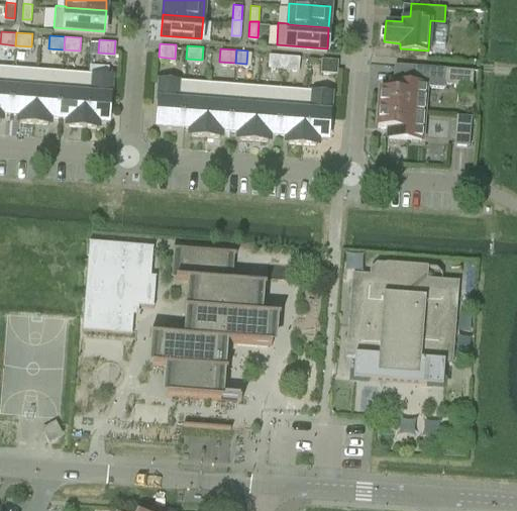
[(283,66),(284,54),(277,53),(276,66),(283,66)]
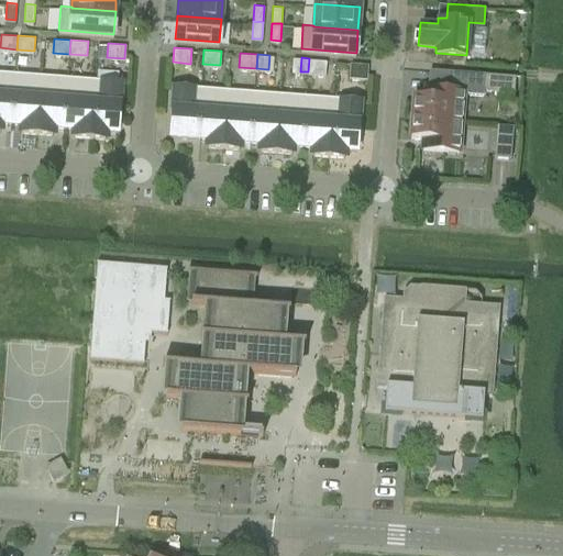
[(327,59),(309,58),(308,71),(326,74),(327,59)]
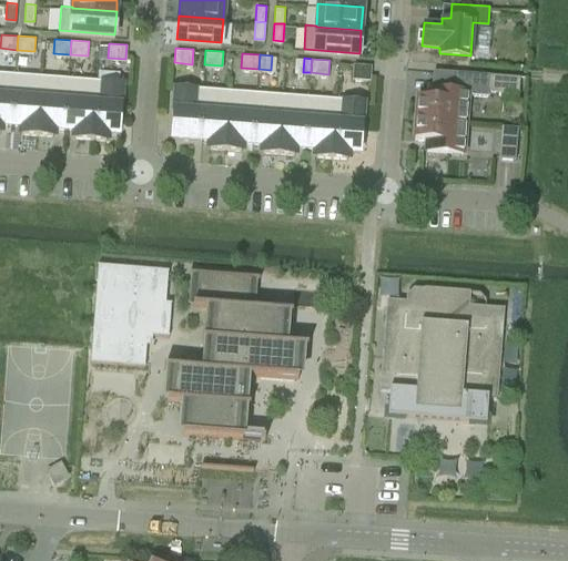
[(354,61),(353,77),(371,78),(372,63),(354,61)]
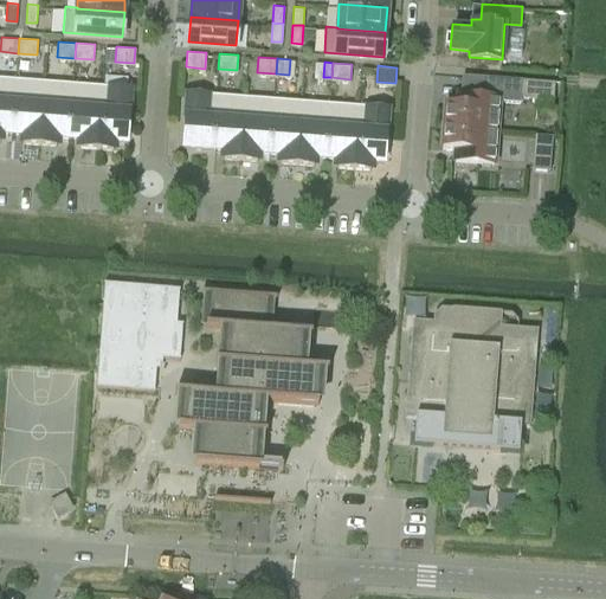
[(445,108),(444,127),(496,131),(498,98),(521,101),(522,95),(554,97),(555,79),(465,72),(463,98),(459,98),(459,109),(445,108)]
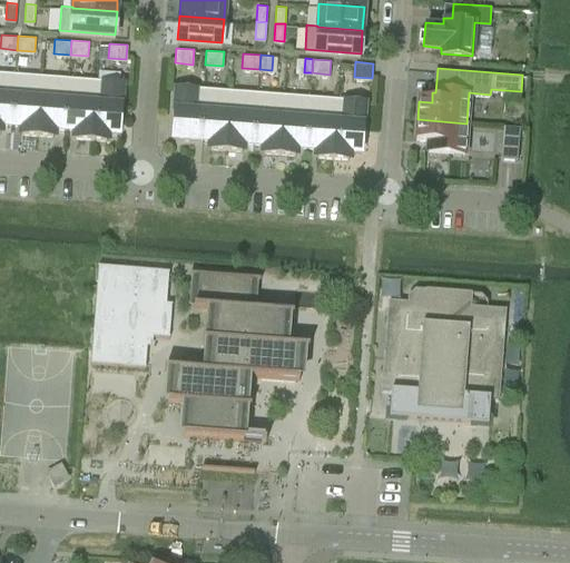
[(16,72),(0,70),(0,127),(0,121),(11,122),(16,72)]
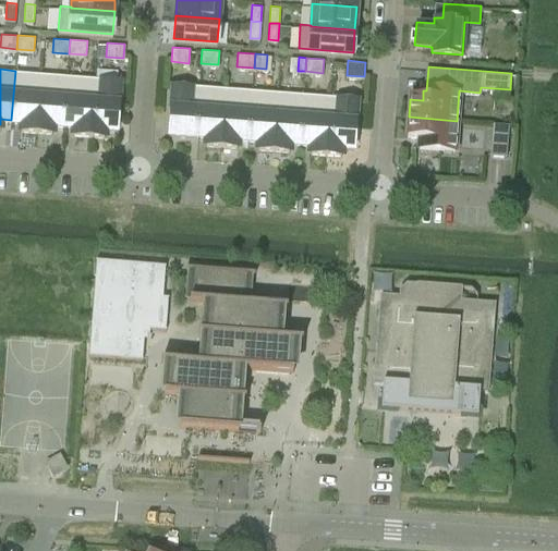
[(41,72),(15,71),(11,120),(22,120),(22,130),(37,131),(41,72)]
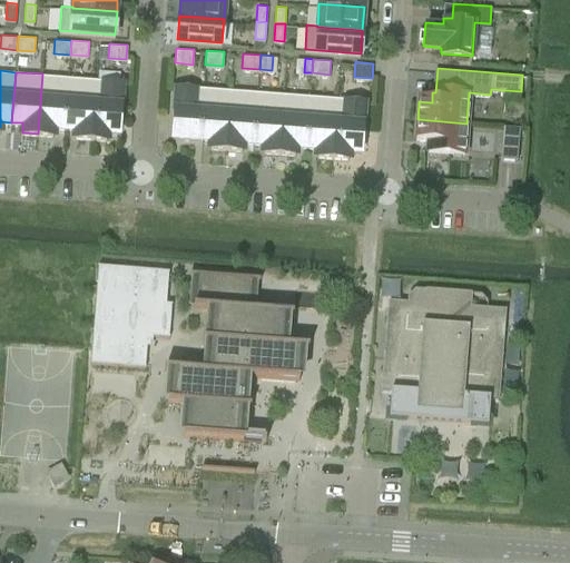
[(69,76),(42,73),(38,134),(53,135),(53,126),(65,126),(69,76)]
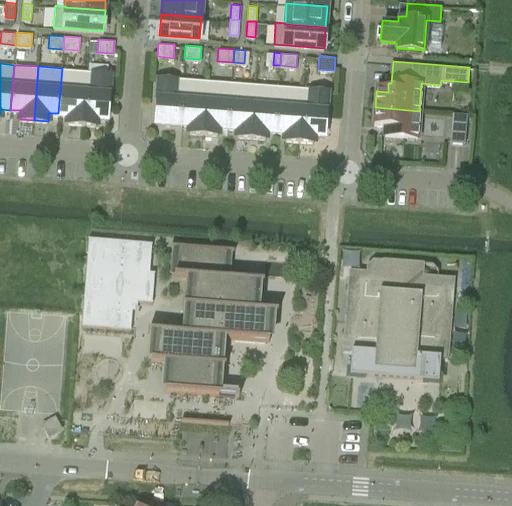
[(86,70),(62,68),(58,113),(68,114),(68,122),(81,123),(86,70)]
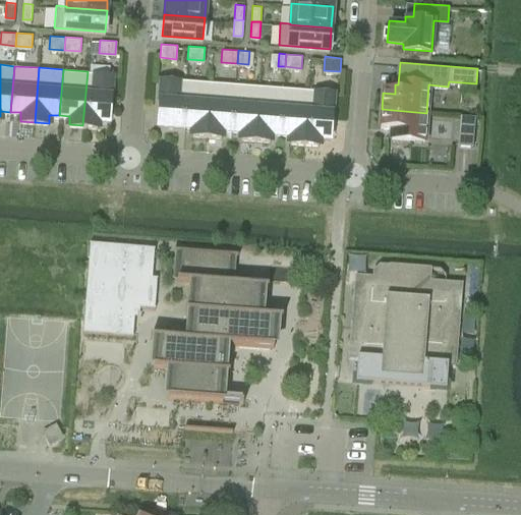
[(88,71),(82,125),(97,127),(98,118),(109,119),(112,73),(88,71)]
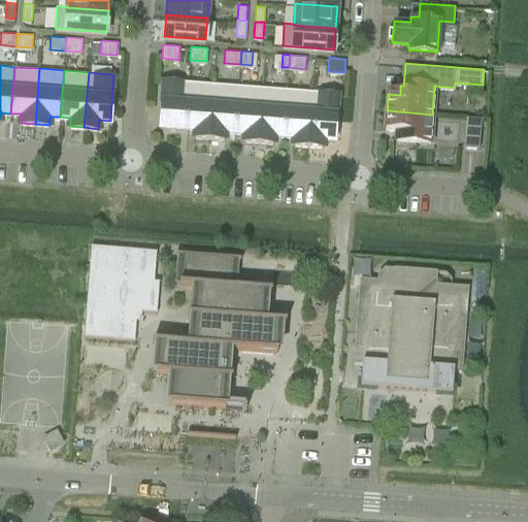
[(188,127),(191,80),(163,78),(160,125),(188,127)]
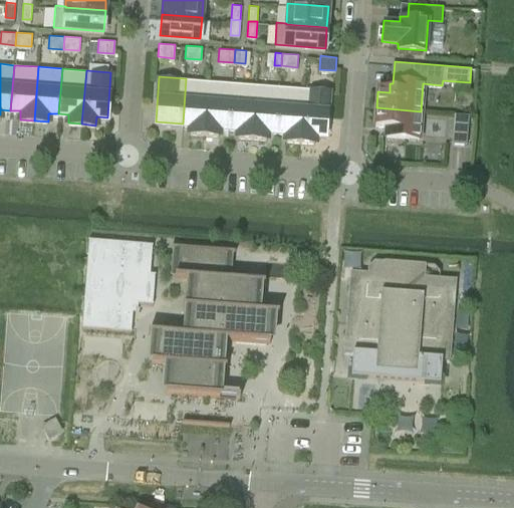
[(186,78),(183,123),(191,123),(190,133),(204,134),(208,80),(186,78)]
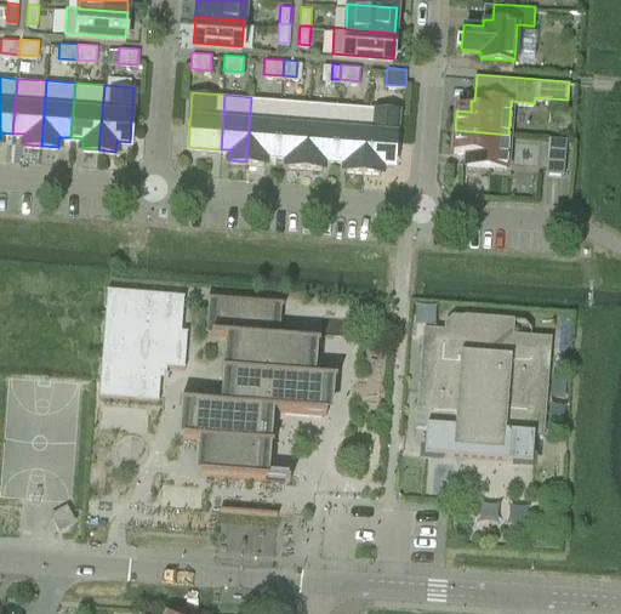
[(251,97),(246,161),(263,163),(265,153),(277,153),(280,98),(251,97)]
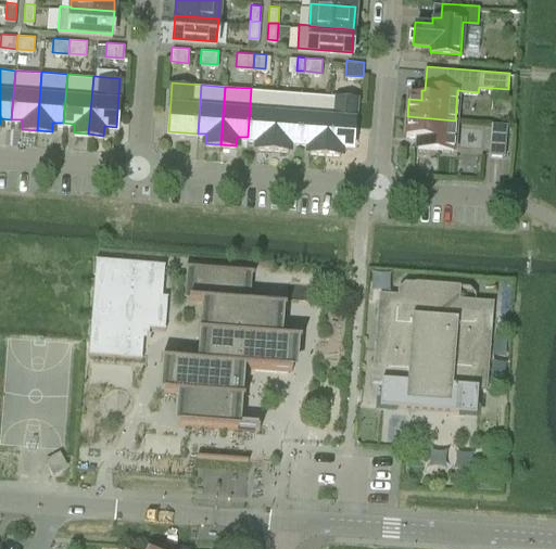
[(277,90),(251,88),(248,137),(258,138),(257,148),(273,149),(277,90)]
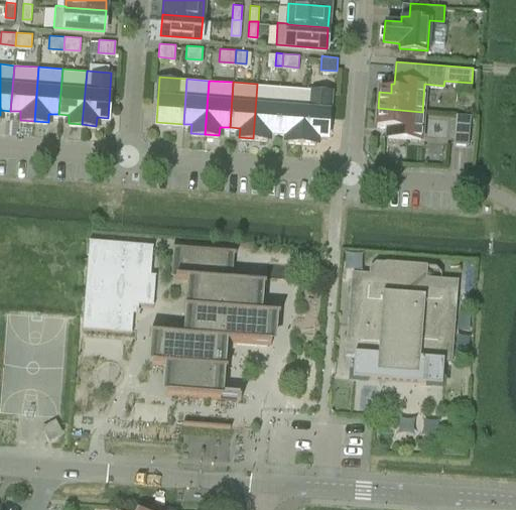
[(281,86),(257,84),(253,138),(267,139),(267,130),(277,131),(281,86)]
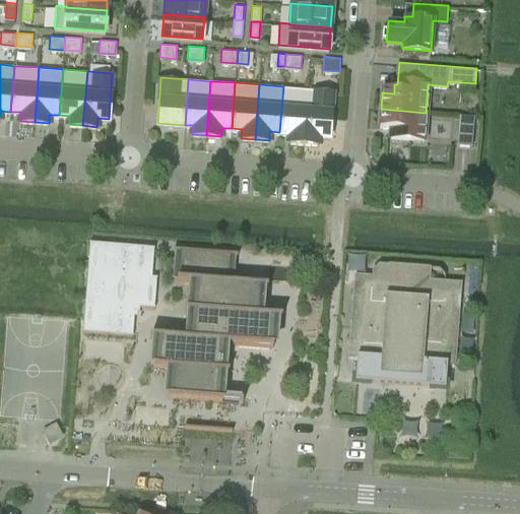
[(308,88),(283,86),(279,132),(289,133),(289,141),(304,142),(308,88)]
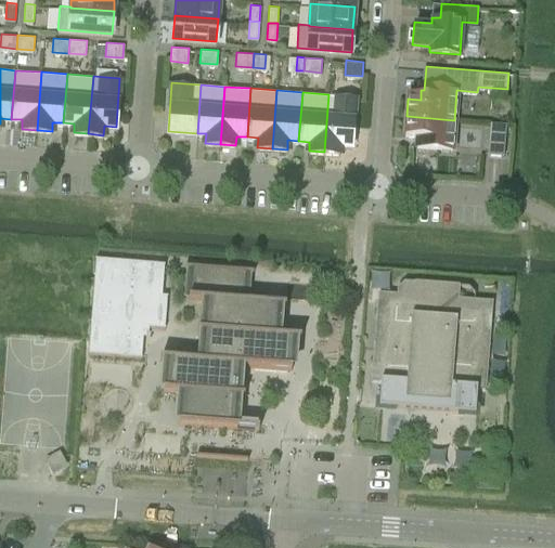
[(356,96),(328,94),(324,152),(339,153),(339,144),(351,145),(356,96)]
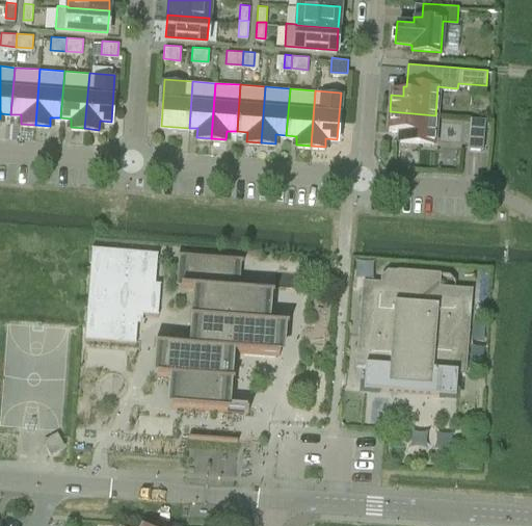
[(435,115),(390,111),(389,128),(400,129),(399,139),(433,141),(435,115)]
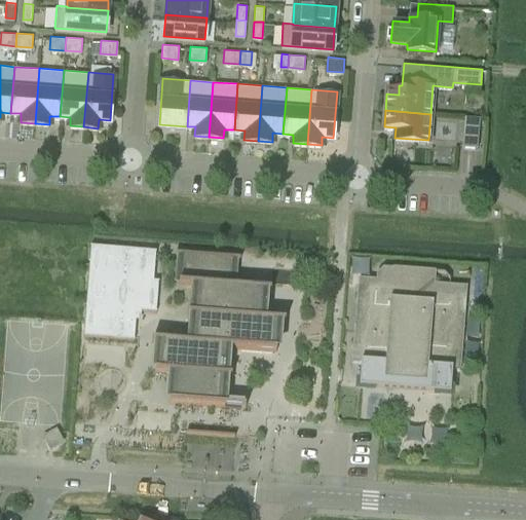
[(464,114),(461,144),(478,146),(480,115),(464,114)]
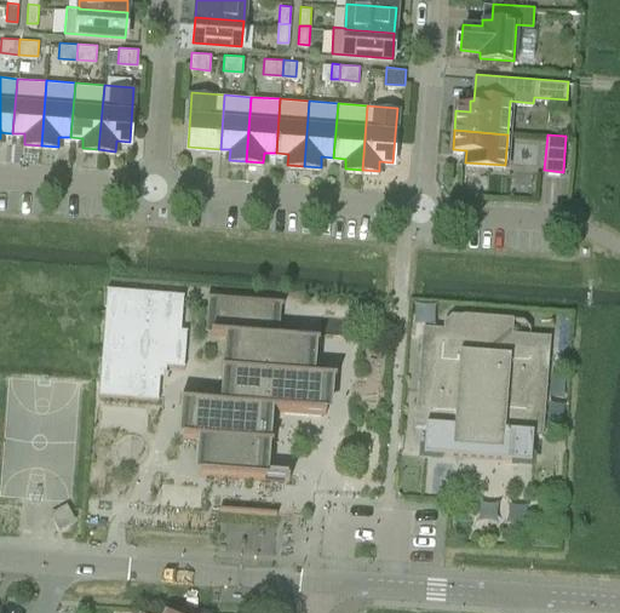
[(105,290),(98,395),(159,400),(160,365),(184,366),(187,330),(181,328),(183,294),(105,290)]
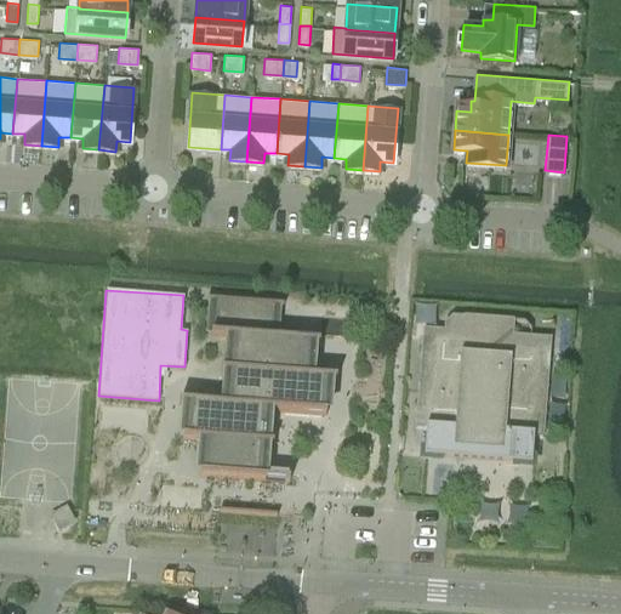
[(178,399),(178,401),(188,402),(186,435),(183,435),(183,437),(204,438),(201,470),(200,470),(200,471),(290,478),(290,476),(261,475),(263,441),(273,442),(273,441),(263,439),(267,407),(326,411),(326,409),(324,409),(326,376),(336,376),(336,375),(307,373),(309,340),(319,340),(319,339),(271,335),(273,302),(283,302),(283,301),(205,296),(205,297),(214,299),(212,331),(210,331),(210,333),(231,335),(229,368),(220,367),(220,369),(228,369),(227,403),(178,399)]
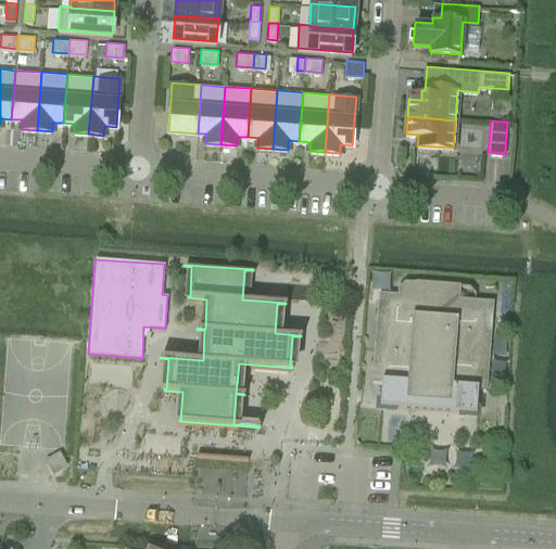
[(379,290),(373,379),(382,380),(380,406),(476,413),(478,386),(487,387),(494,298),(476,297),(476,291),(470,284),(460,283),(460,282),(415,279),(415,280),(405,279),(399,284),(397,291),(379,290)]
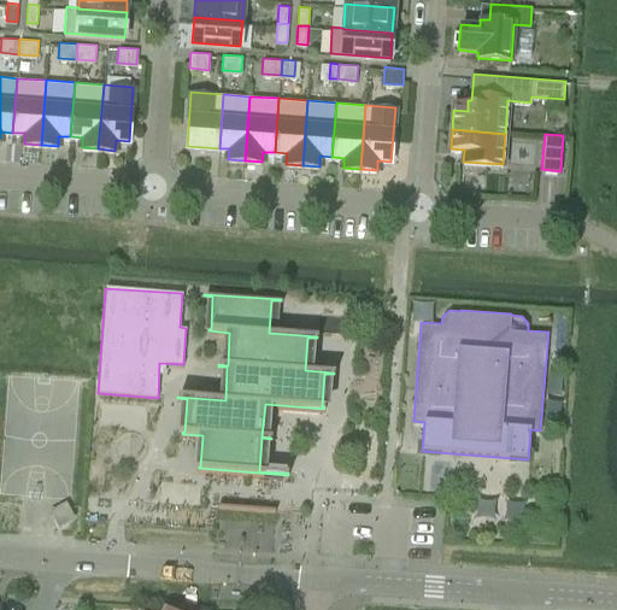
[(68,494),(50,504),(59,522),(77,511),(68,494)]
